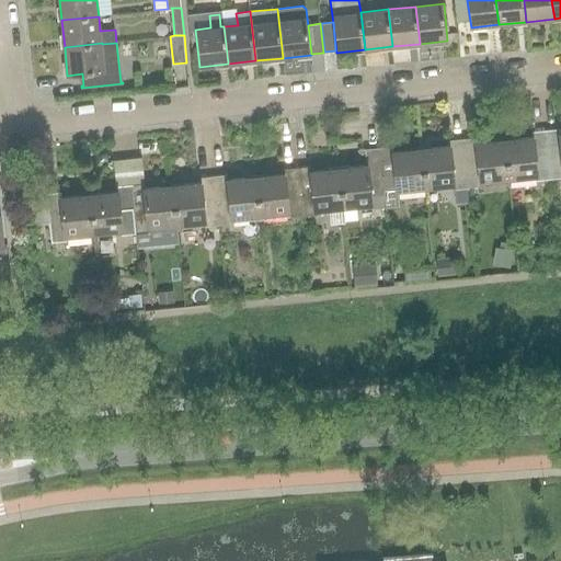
[(560,134),(560,128),(546,130),(551,179),(560,178),(560,134)]
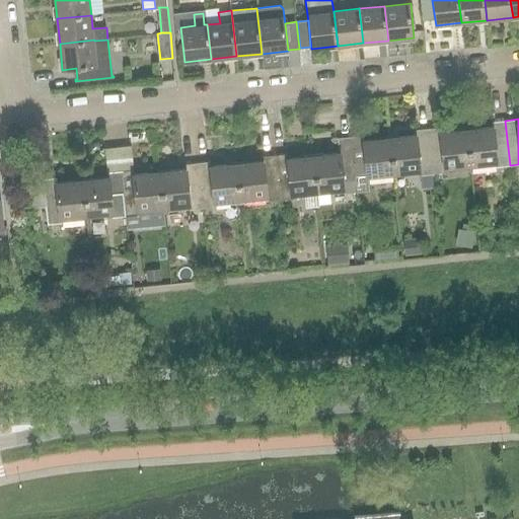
[(510,165),(505,121),(493,122),(493,127),(467,129),(471,165),(498,163),(498,166),(510,165)]
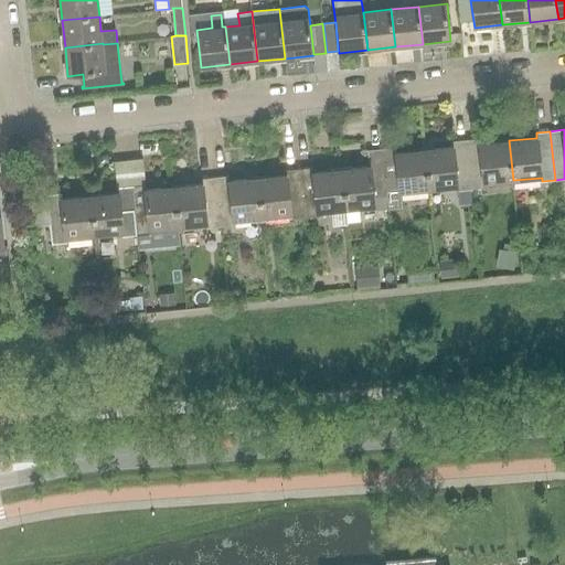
[(513,180),(509,140),(481,144),(480,138),(466,140),(471,189),(486,187),(486,183),(513,180)]
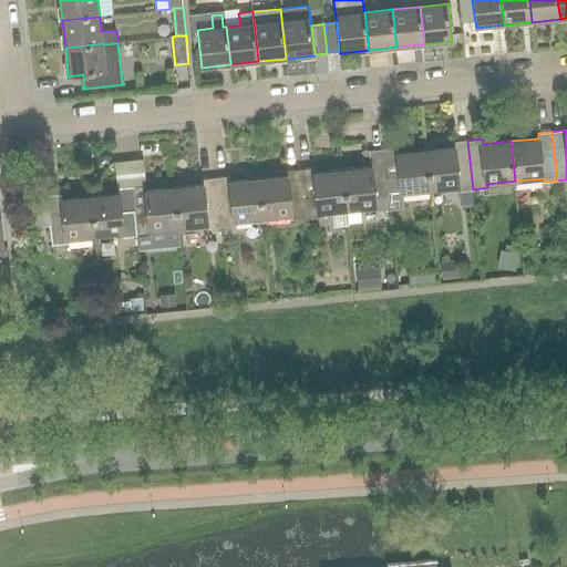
[(473,189),(467,141),(454,142),(454,146),(426,150),(431,189),(460,187),(460,191),(473,189)]
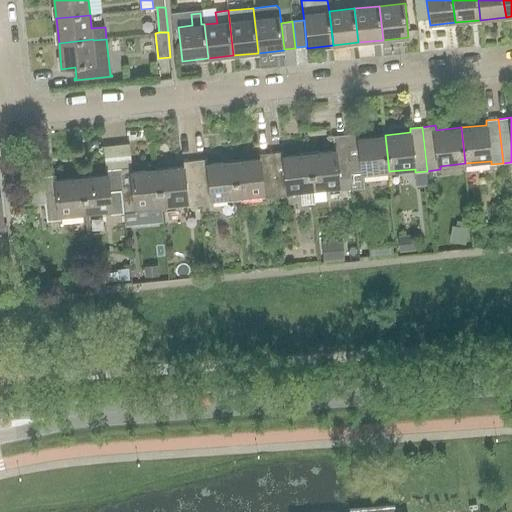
[(389,171),(385,135),(359,138),(359,133),(346,134),(352,189),(365,188),(364,177),(364,174),(389,171)]
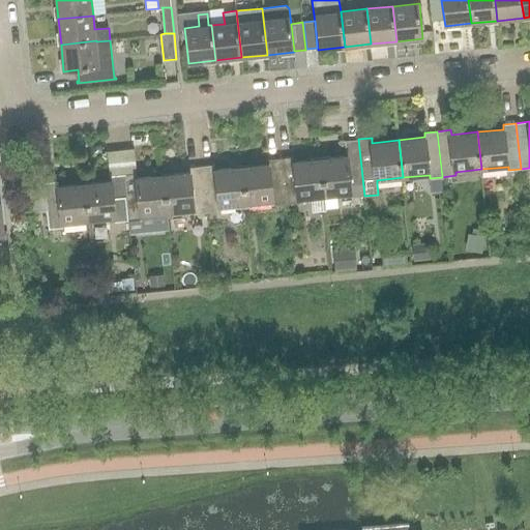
[(364,196),(358,139),(346,141),(347,155),(322,158),(326,196),(351,194),(351,198),(364,196)]
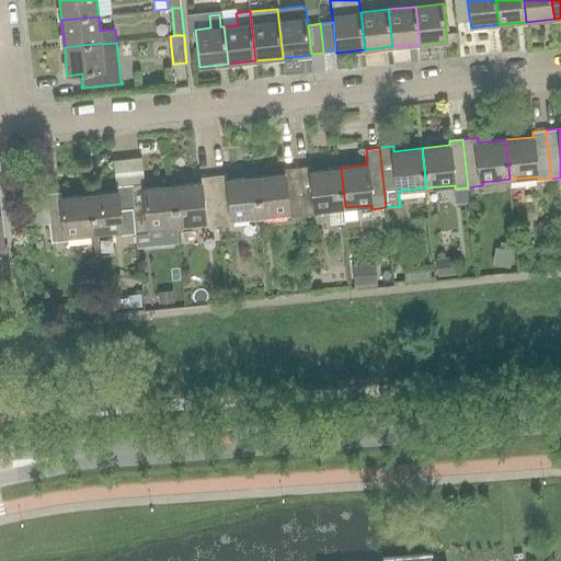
[(345,207),(341,168),(311,171),(311,165),(297,167),(302,216),(317,214),(317,210),(345,207)]
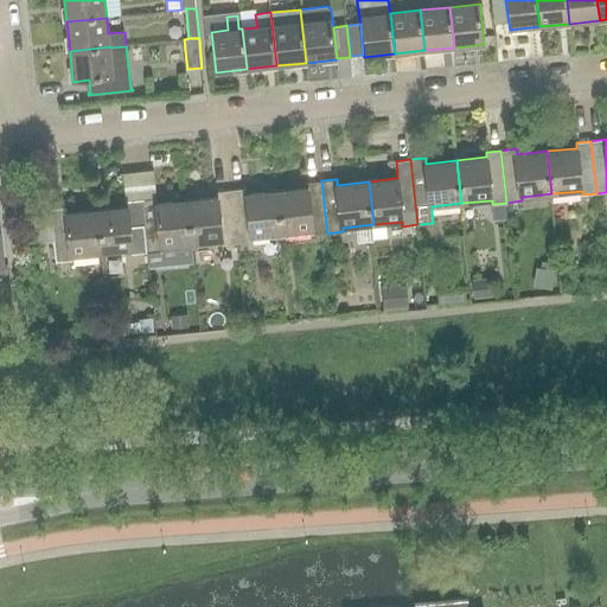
[(327,234),(321,180),(307,183),(307,187),(278,191),(281,234),(313,230),(313,235),(327,234)]
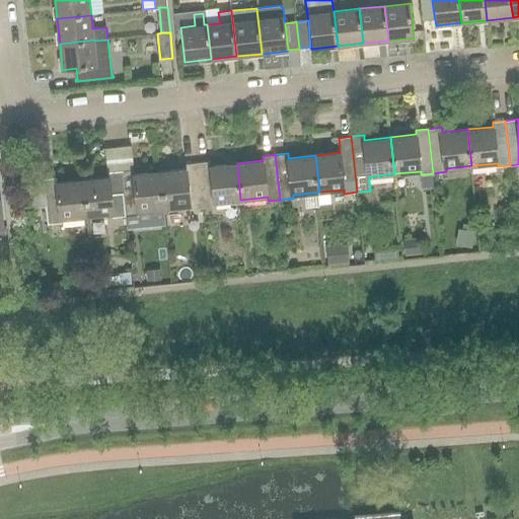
[(240,200),(237,163),(211,166),(211,161),(198,162),(203,208),(216,206),(216,203),(240,200)]
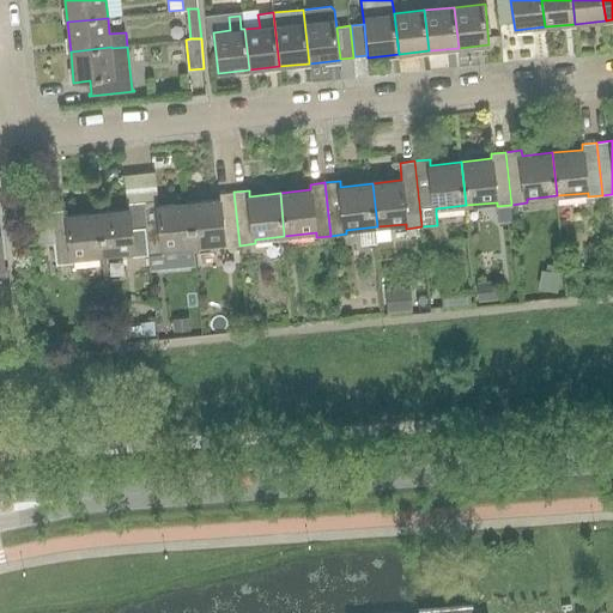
[(240,246),(234,192),(219,194),(219,199),(189,202),(193,246),(224,242),(225,247),(240,246)]
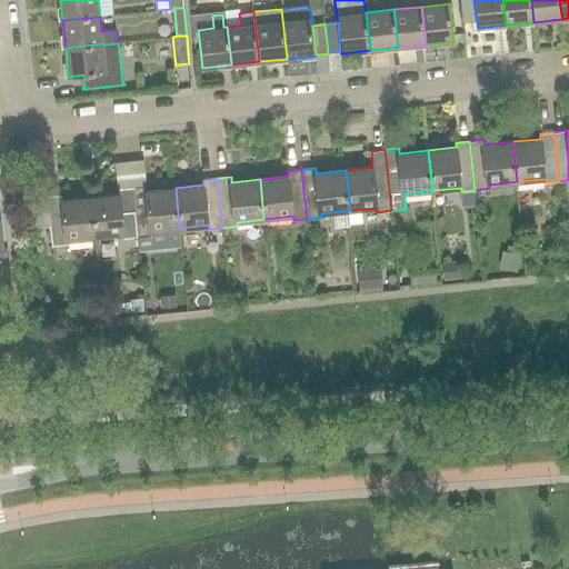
[(179,228),(176,188),(147,190),(147,186),(132,187),(138,236),(152,235),(152,230),(179,228)]
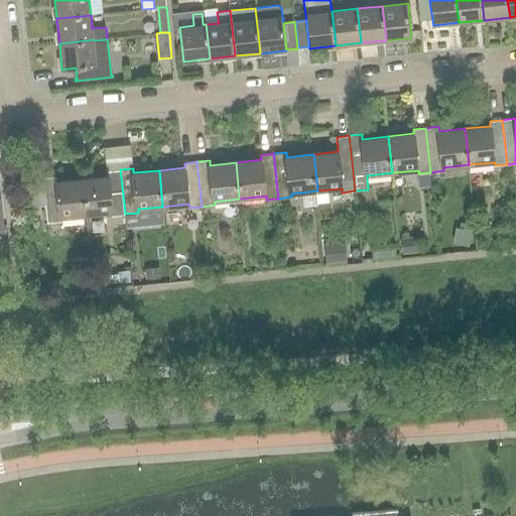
[(125,214),(120,169),(107,170),(108,175),(83,178),(86,215),(112,212),(113,216),(125,214)]
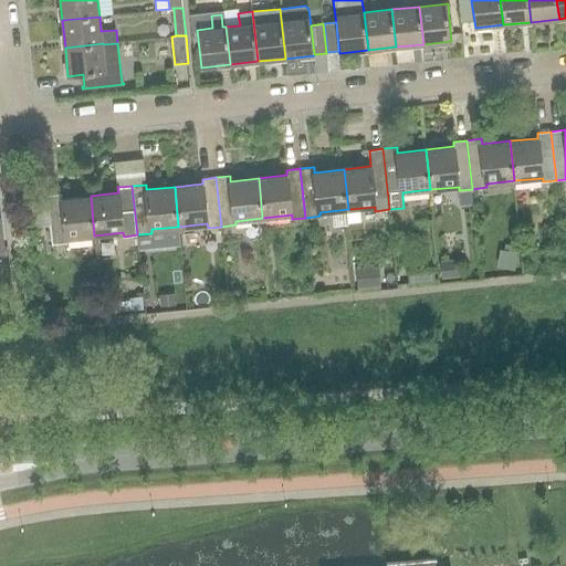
[(94,236),(91,196),(62,198),(62,194),(48,195),(51,228),(52,243),(67,242),(66,238),(94,236)]
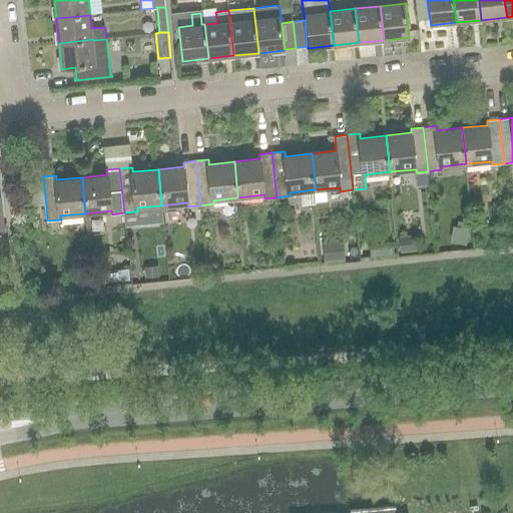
[(43,176),(29,178),(32,207),(46,206),(43,176)]
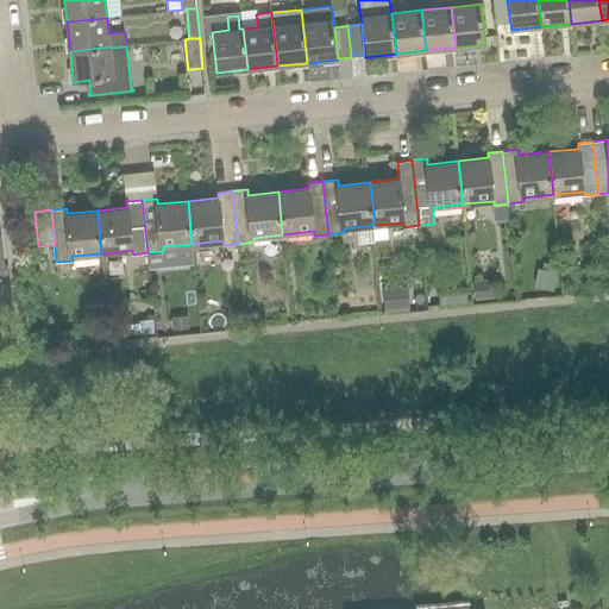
[(554,294),(557,274),(539,270),(535,290),(554,294)]
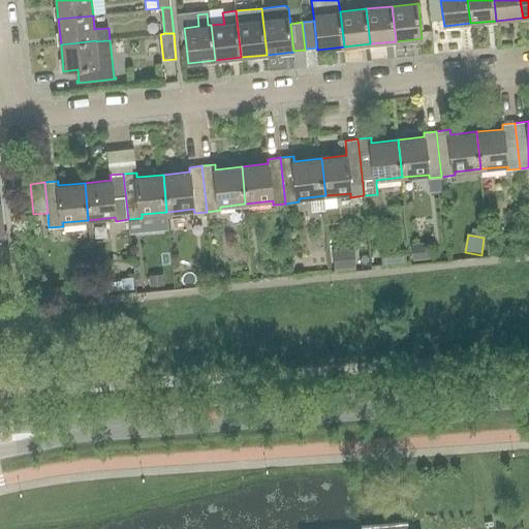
[(429,247),(412,249),(414,261),(430,260),(429,247)]
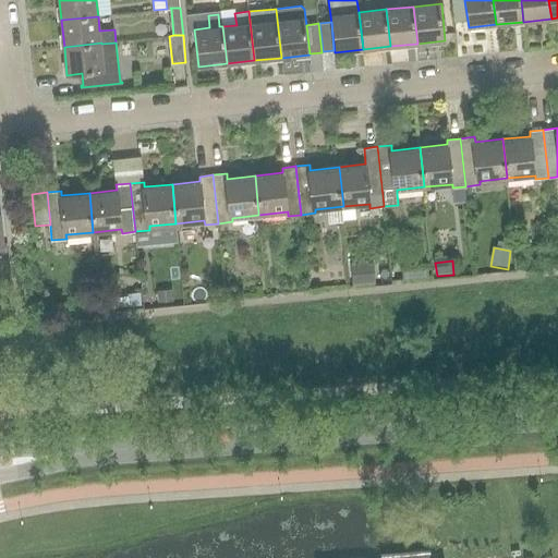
[(349,265),(351,286),(372,283),(370,263),(349,265)]
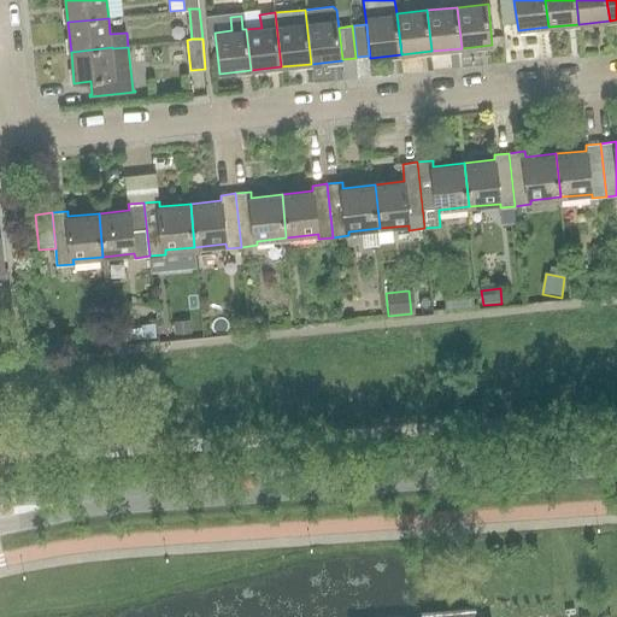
[(199,335),(198,316),(166,319),(169,339),(199,335)]
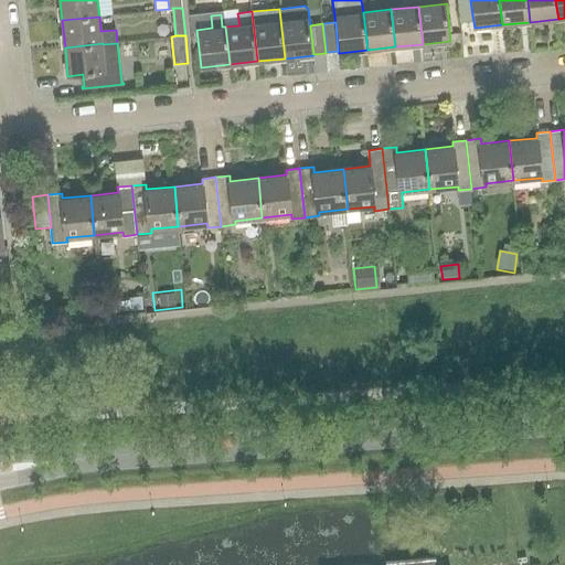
[(130,298),(132,310),(144,309),(141,297),(130,298)]
